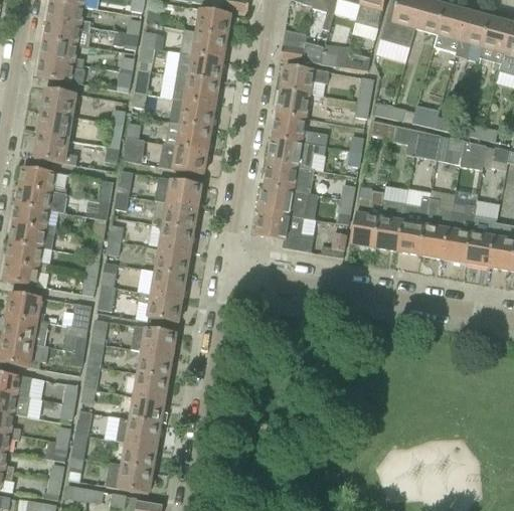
[(132,0),(131,8),(130,10),(142,12),(142,10),(143,7),(144,0),(132,0)]
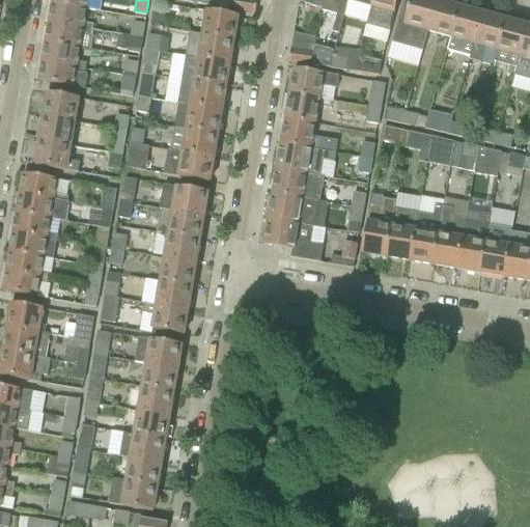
[(229,0),(228,6),(256,10),(257,0),(229,0)]
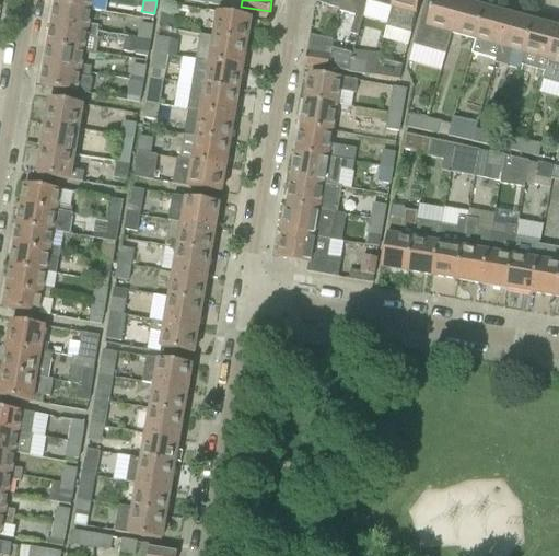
[(341,0),(340,7),(339,9),(356,13),(351,32),(358,34),(363,15),(368,0),(341,0)]
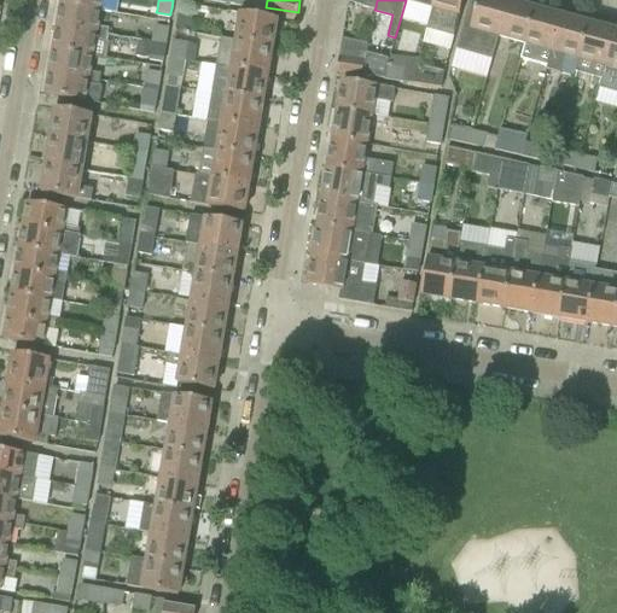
[(432,6),(411,0),(406,0),(401,17),(428,24),(432,6)]
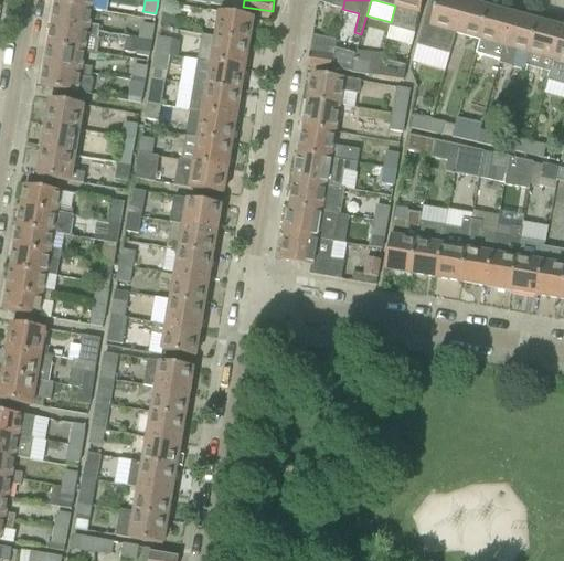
[(396,0),(395,6),(391,22),(416,29),(424,0),(396,0)]
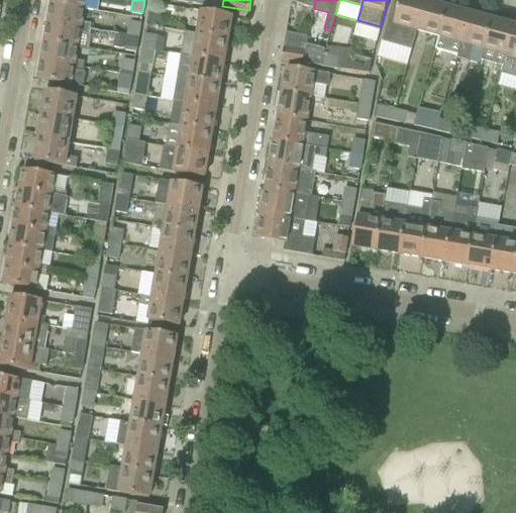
[(394,0),(383,39),(412,47),(425,0),(394,0)]
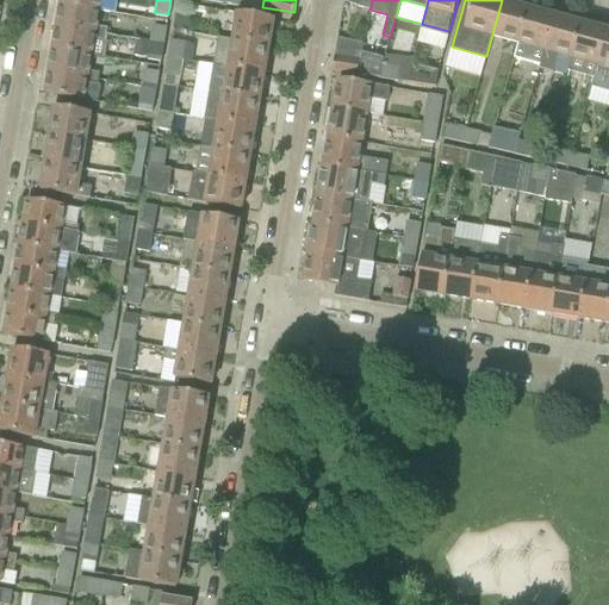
[(502,0),(492,33),(493,33),(520,41),(529,6),(507,0),(502,0)]
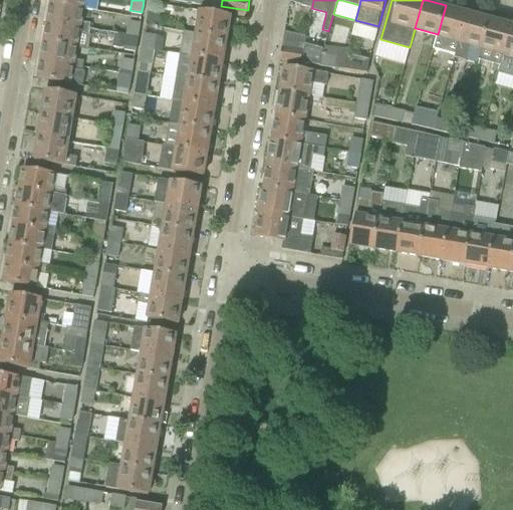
[(51,1),(47,20),(89,27),(90,21),(80,19),(83,6),(51,1)]
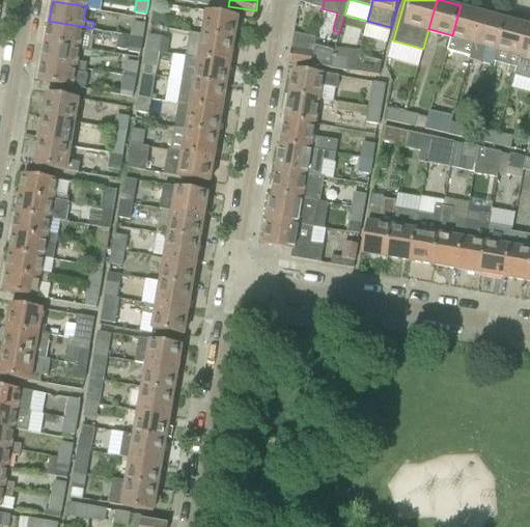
[(452,35),(448,48),(471,54),(482,11),(461,5),(452,35)]
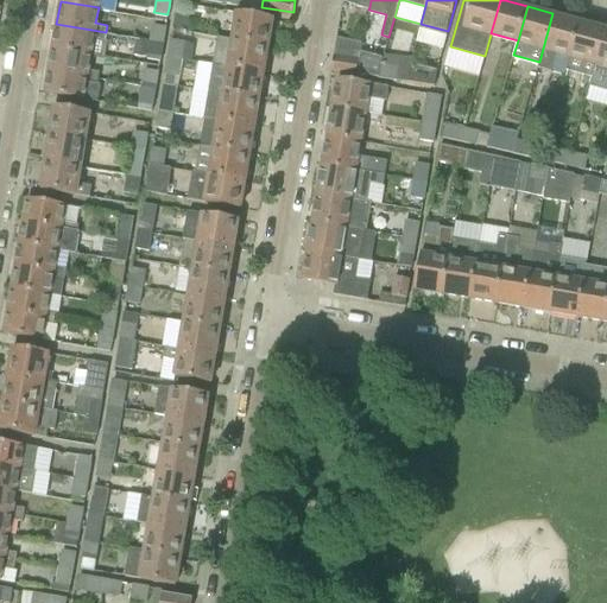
[(176,10),(172,27),(187,30),(190,12),(176,10)]
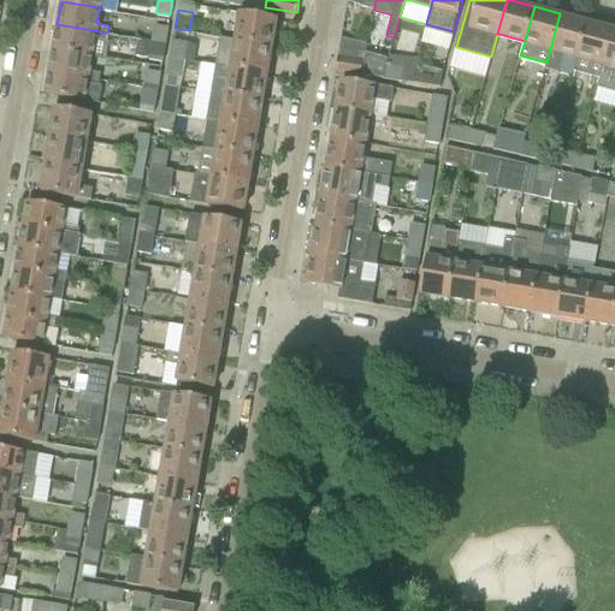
[(241,11),(236,39),(272,45),(277,17),(241,11)]
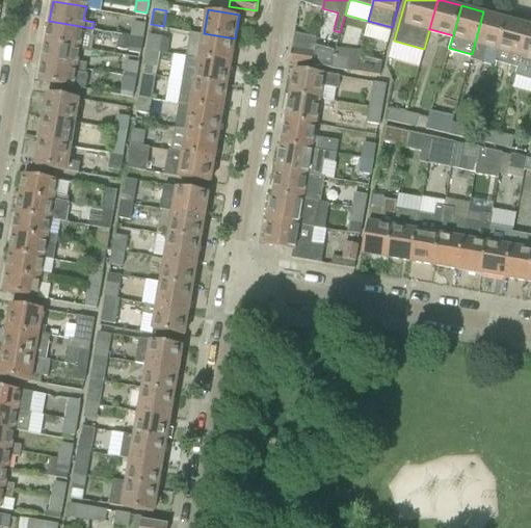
[(472,54),(471,57),(482,60),(486,45),(499,48),(507,18),(484,11),(483,11),(472,54)]
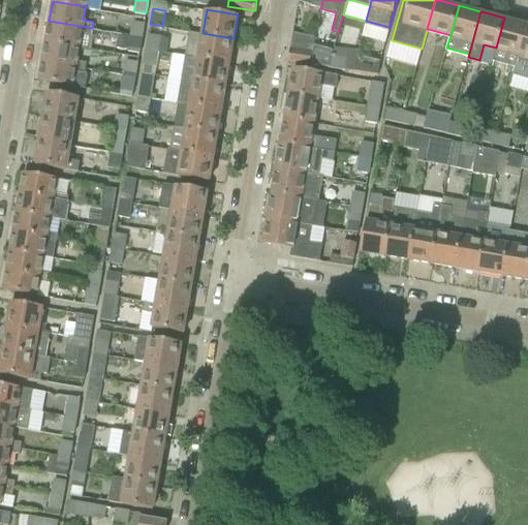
[(496,48),(493,59),(516,65),(519,54),(527,24),(504,18),(496,48)]
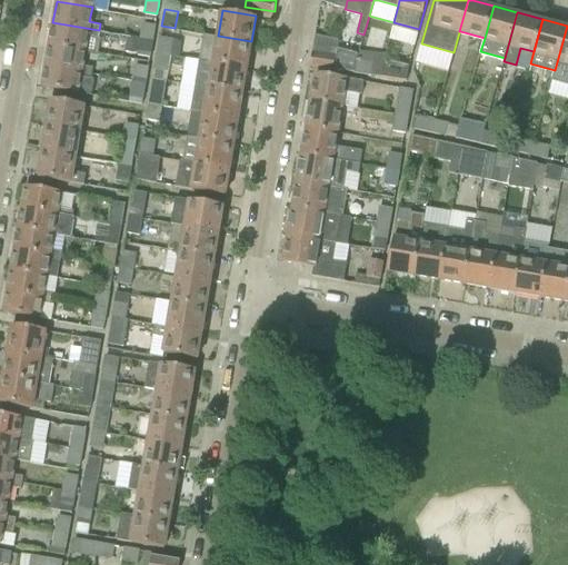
[(142,21),(140,37),(152,39),(155,22),(142,21)]
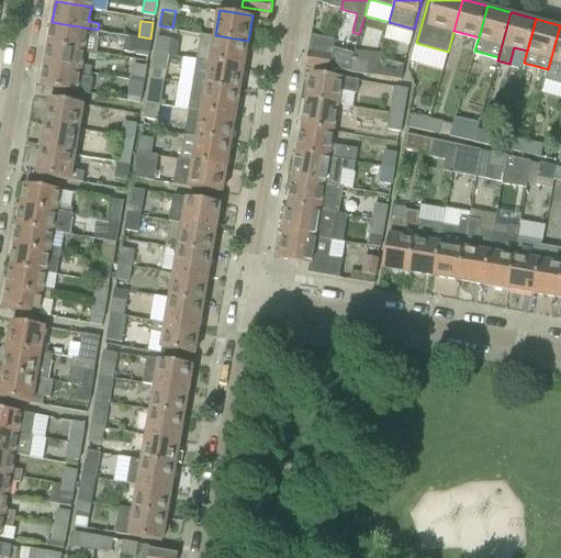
[(52,22),(48,42),(83,48),(87,33),(97,35),(98,30),(52,22)]
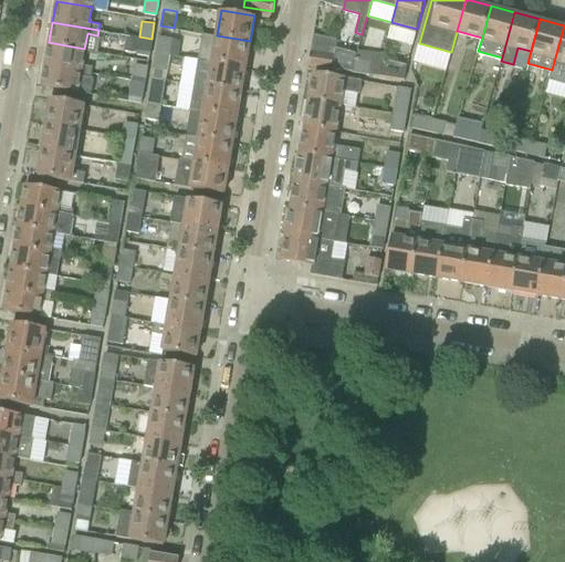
[(417,29),(391,22),(387,35),(412,43),(417,29)]
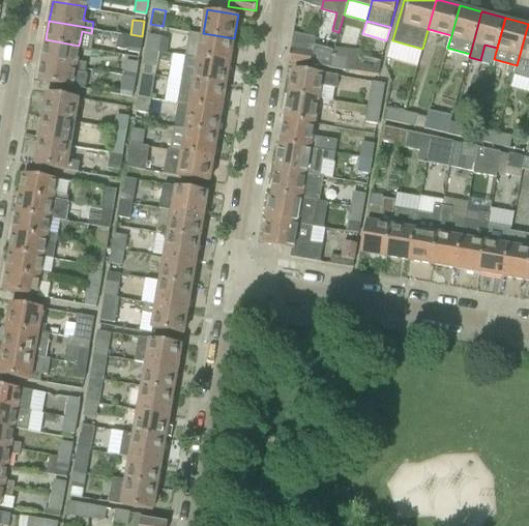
[(528,24),(520,54),(516,70),(528,75),(528,24)]
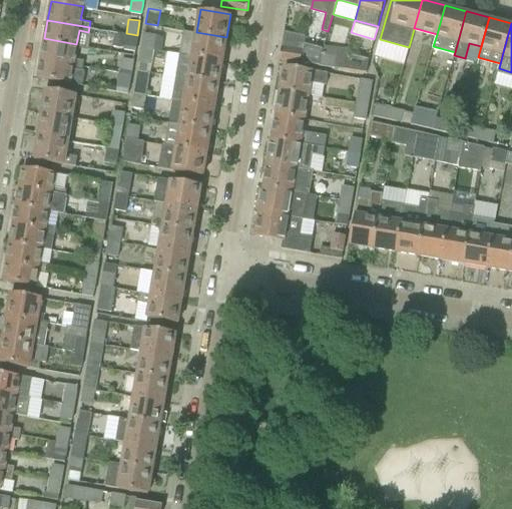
[(184,30),(180,53),(222,60),(226,37),(196,32),(184,30)]
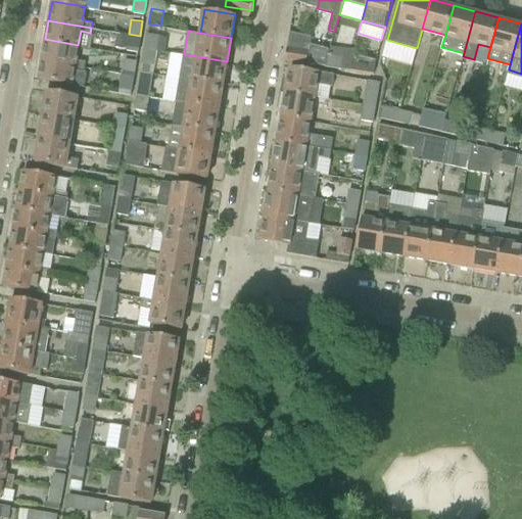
[(287,47),(285,58),(306,61),(310,42),(311,34),(306,33),(290,31),(287,47)]
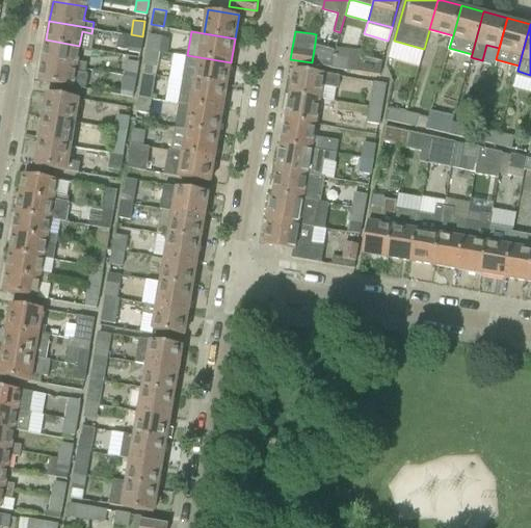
[(118,32),(116,46),(129,48),(128,49),(139,51),(140,47),(142,36),(131,34),(118,32)]
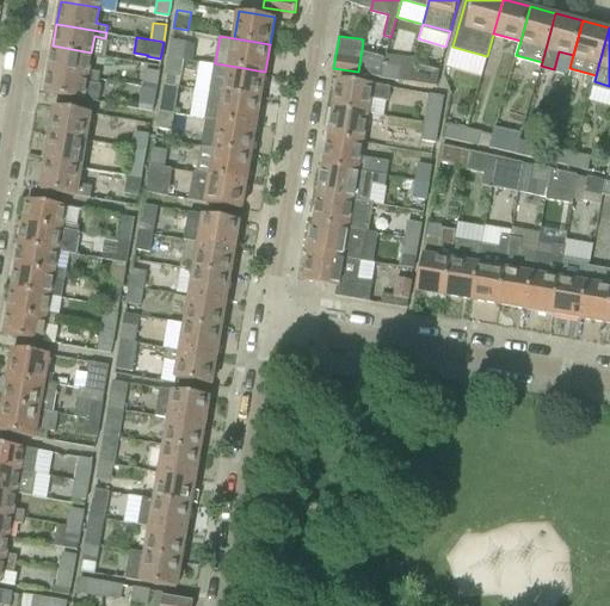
[(172,38),(168,55),(180,57),(182,57),(183,57),(186,39),(185,39),(172,37),(172,38)]
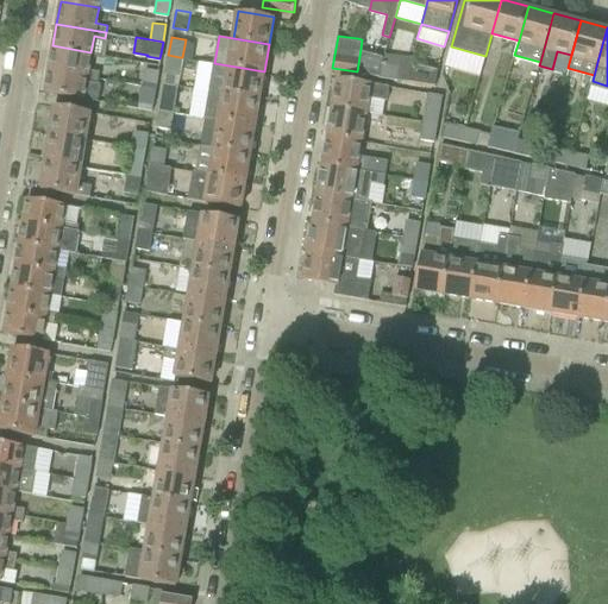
[(52,45),(49,68),(99,76),(100,70),(88,68),(91,52),(52,45)]
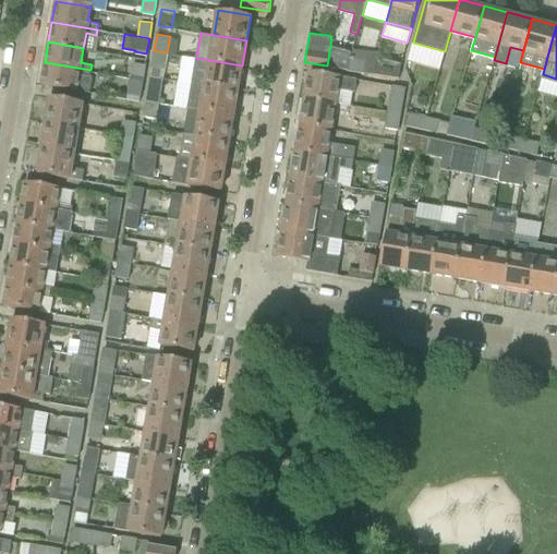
[(445,51),(413,43),(409,60),(440,69),(445,51)]
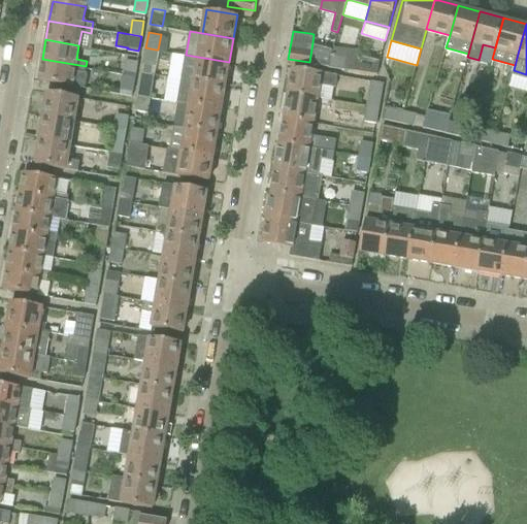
[(313,42),(309,62),(329,65),(332,50),(332,48),(313,42)]
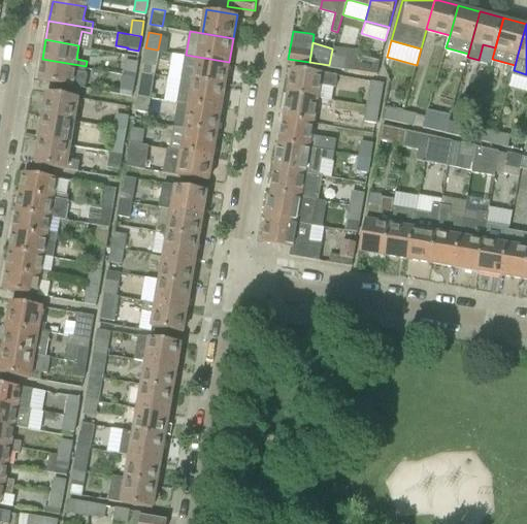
[(329,65),(344,67),(347,52),(356,53),(357,48),(333,44),(332,48),(329,65)]
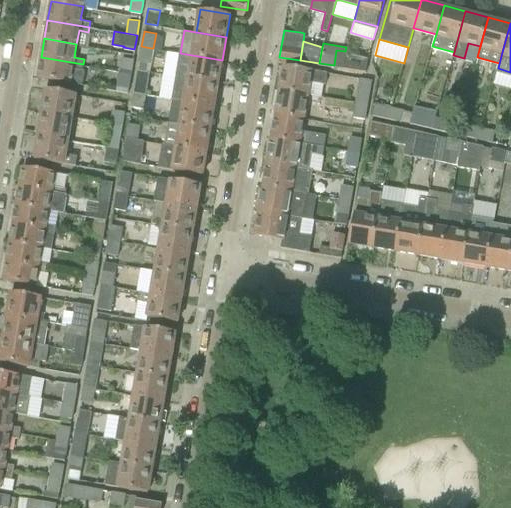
[(468,43),(464,58),(476,61),(477,57),(480,46),(468,43)]
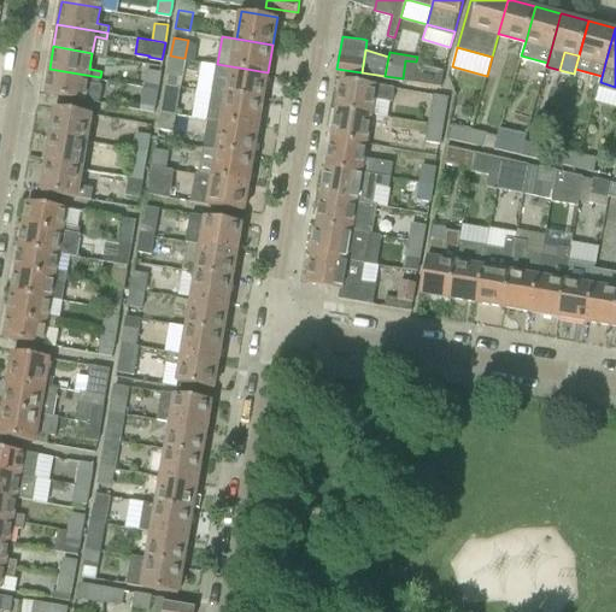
[(168,70),(168,72),(182,75),(182,72),(185,58),(183,58),(182,58),(170,56),(168,70)]
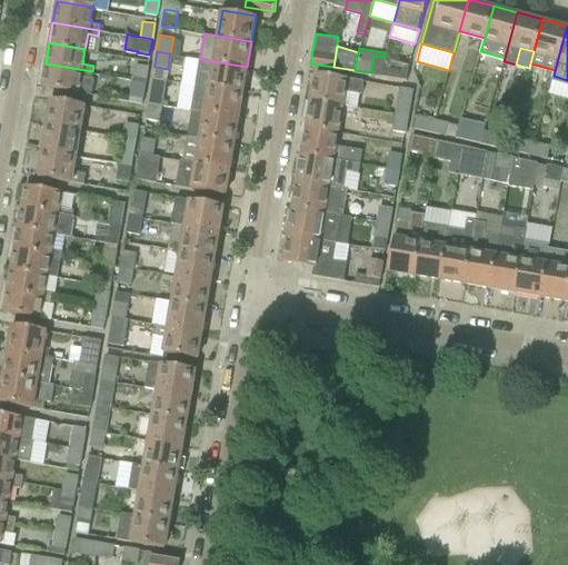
[(374,56),(371,72),(381,75),(384,57),(374,56)]
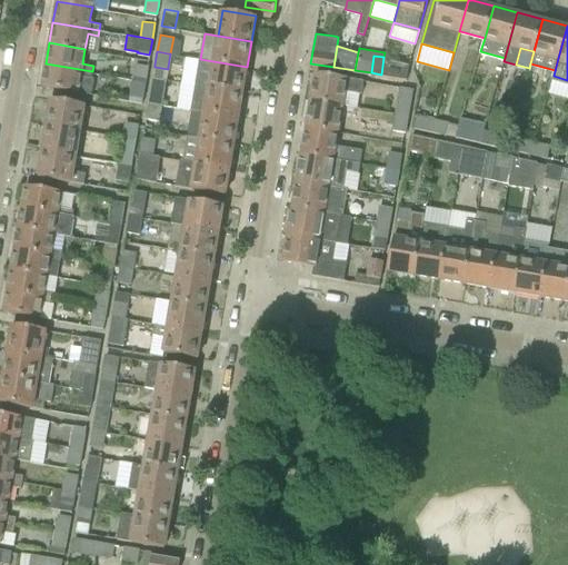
[(385,56),(382,72),(406,77),(408,60),(385,56)]
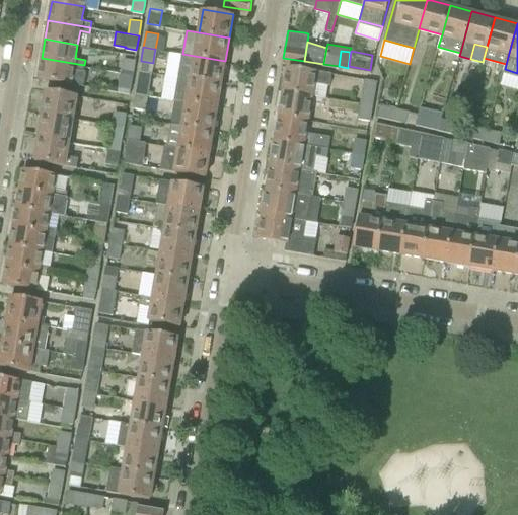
[(182,54),(178,76),(221,84),(225,61),(182,54)]
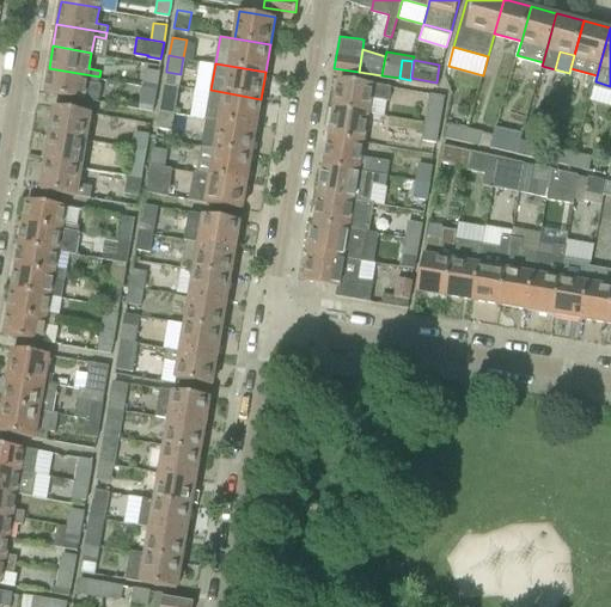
[(146,67),(142,84),(156,86),(159,69),(146,67)]
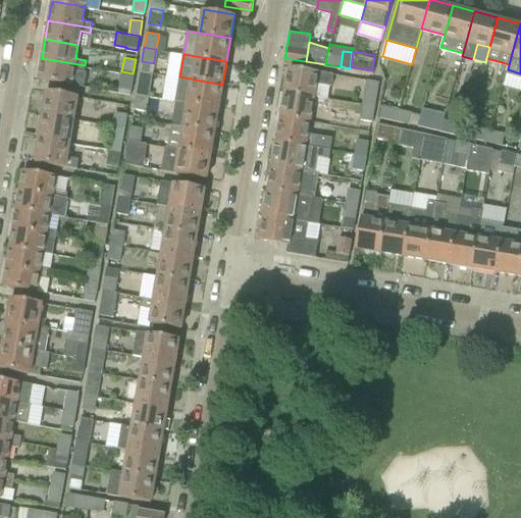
[(85,65),(42,58),(39,78),(81,86),(85,65)]
